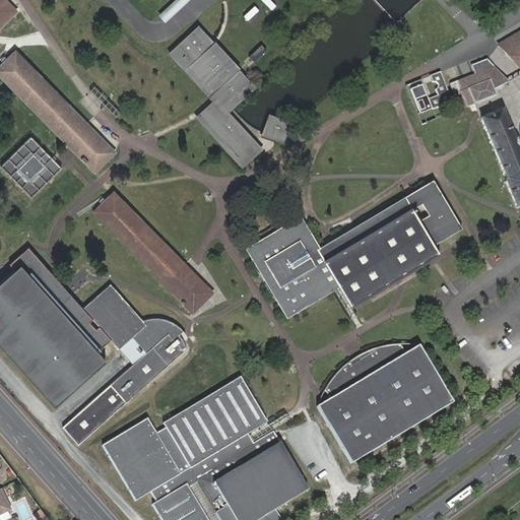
[(0,28),(16,14),(2,0),(0,0),(0,4),(4,9),(5,11),(6,12),(6,13),(6,15),(6,17),(5,19),(4,21),(3,22),(1,23),(0,23),(0,28)]
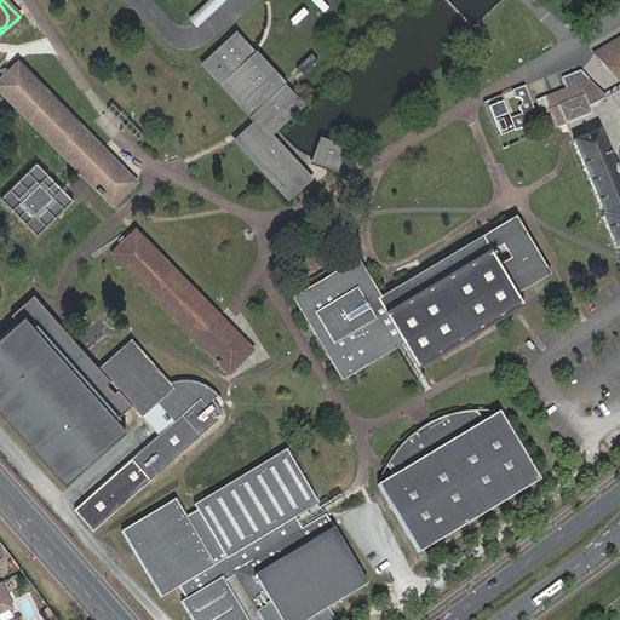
[(227,0),(208,0),(188,19),(196,28),(202,22),(196,16),(213,0),(219,0),(223,4),(227,0)]
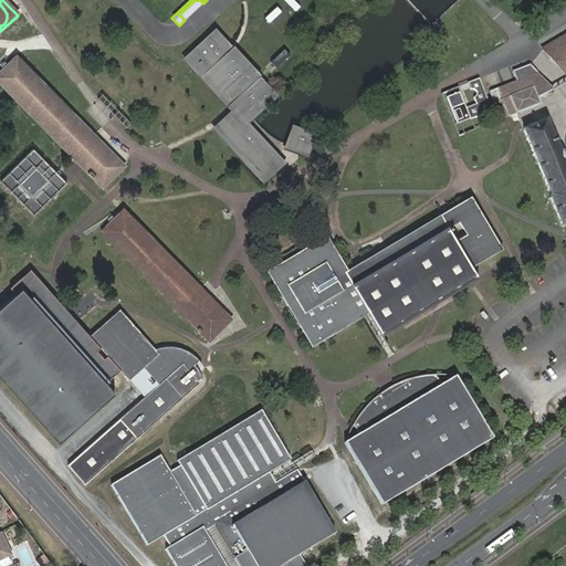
[(185,20),(203,3),(200,0),(195,0),(179,14),(185,20)]
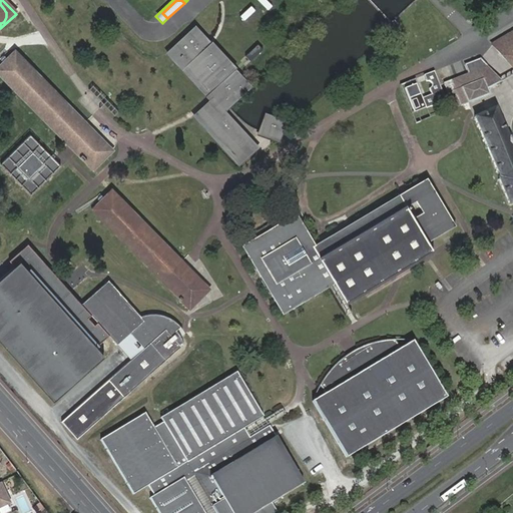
[(194,27),(170,50),(183,65),(208,42),(194,27)]
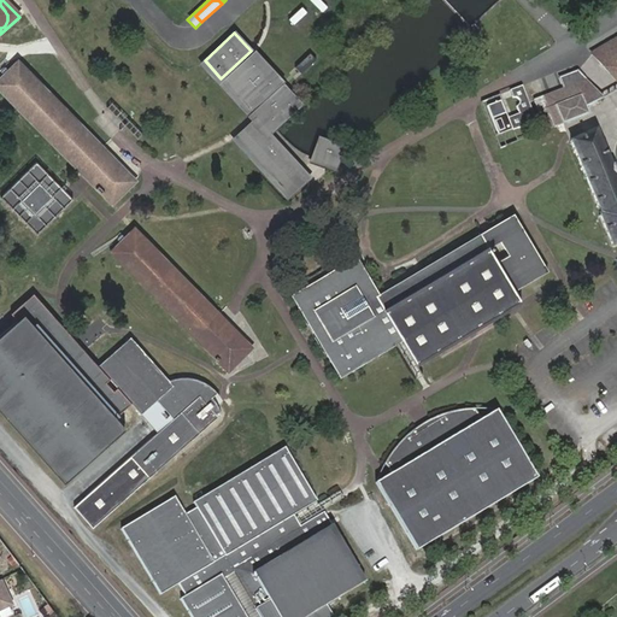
[(616,36),(591,53),(616,86),(616,36)]
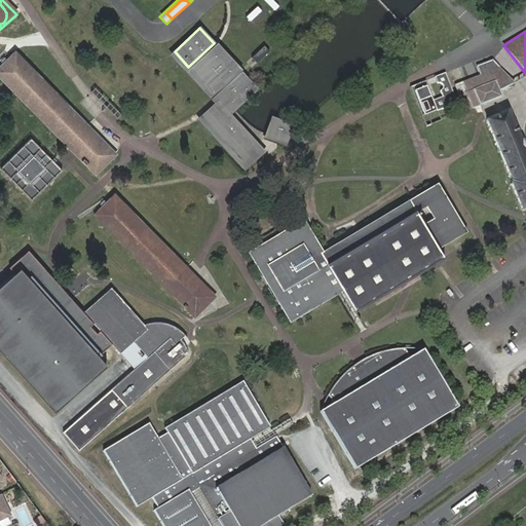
[(216,45),(191,69),(214,94),(239,70),(216,45)]
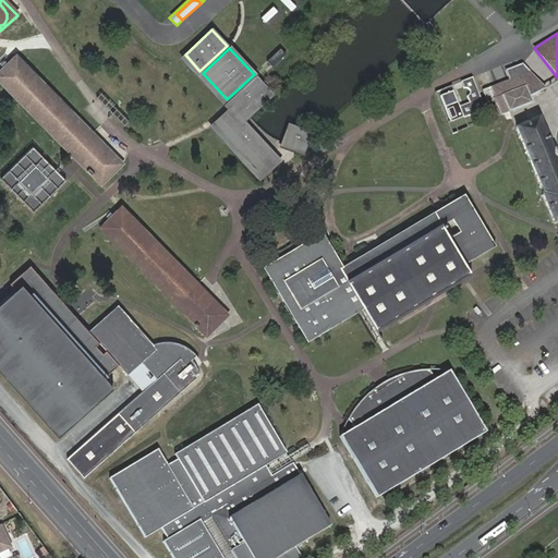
[(94,134),(15,56),(0,70),(0,83),(76,161),(93,178),(97,173),(99,176),(101,177),(104,177),(106,177),(108,176),(110,174),(111,172),(112,171),(113,169),(113,167),(113,165),(112,164),(112,161),(110,160),(91,138),(94,134)]
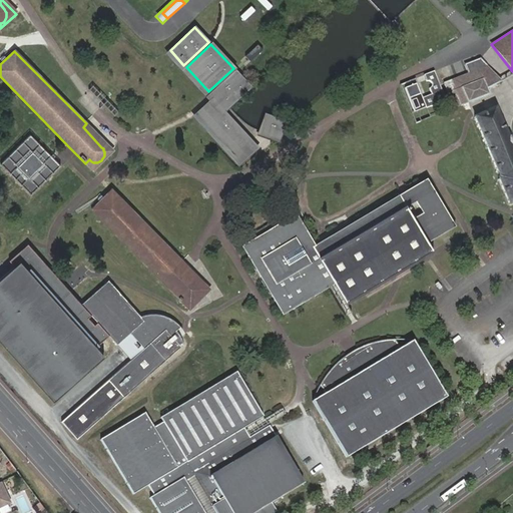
[(464,106),(488,94),(487,90),(501,82),(482,58),(466,63),(469,73),(445,81),(449,93),(456,90),(461,105),(464,104),(464,106)]
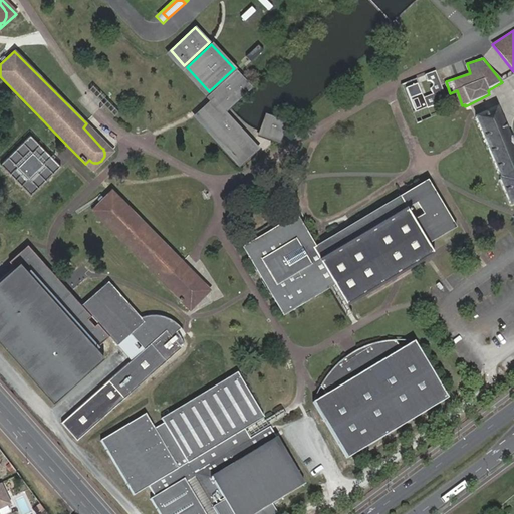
[(236,71),(211,95),(225,110),(230,105),(250,86),(236,71)]
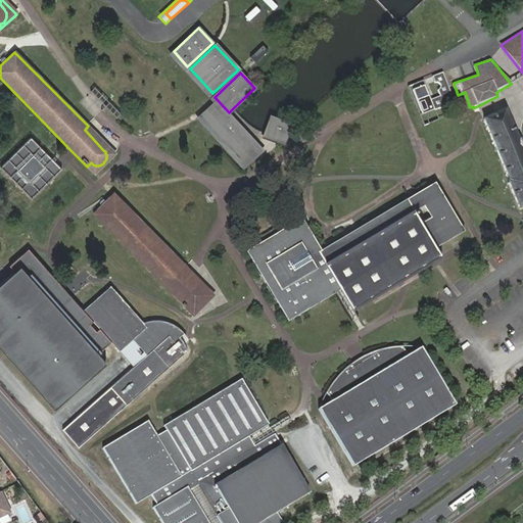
[(443,74),(433,77),(435,84),(436,84),(436,83),(437,83),(438,83),(438,84),(439,84),(439,85),(440,85),(440,86),(440,87),(440,88),(440,89),(439,89),(439,90),(438,90),(438,91),(437,91),(440,97),(430,100),(424,85),(413,89),(422,113),(433,109),(434,110),(454,103),(443,74)]
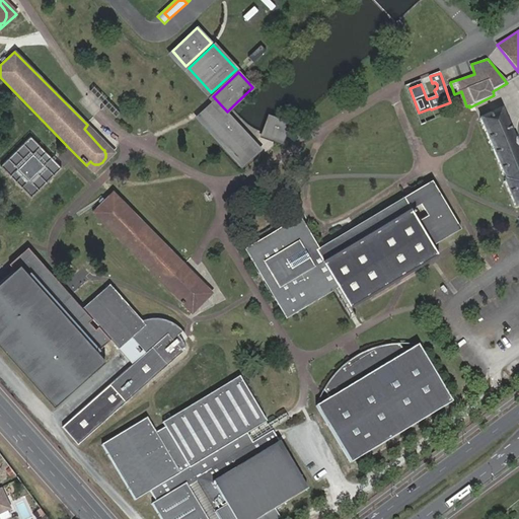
[(212,103),(200,116),(244,163),(256,151),(212,103)]
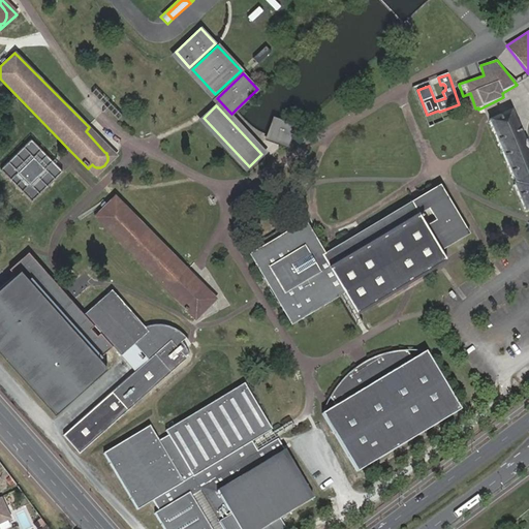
[(488,122),(516,183),(514,184),(525,209),(528,207),(528,157),(527,152),(528,152),(524,142),(523,142),(508,112),(488,122)]
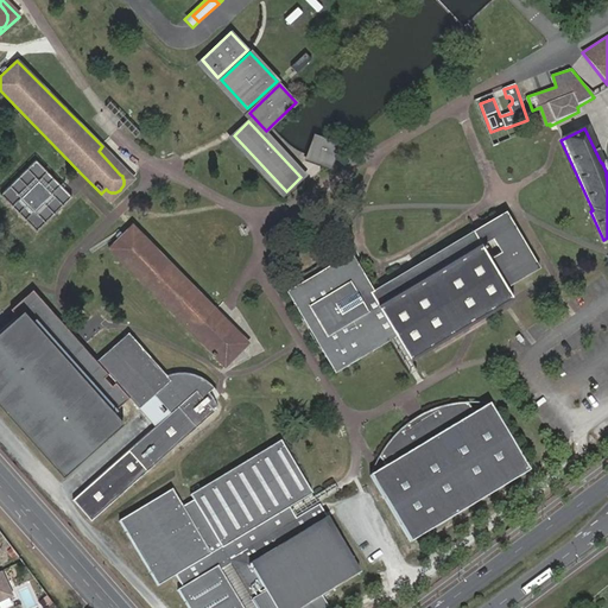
[(306,154),(305,159),(330,169),(340,144),(314,134),(306,154)]
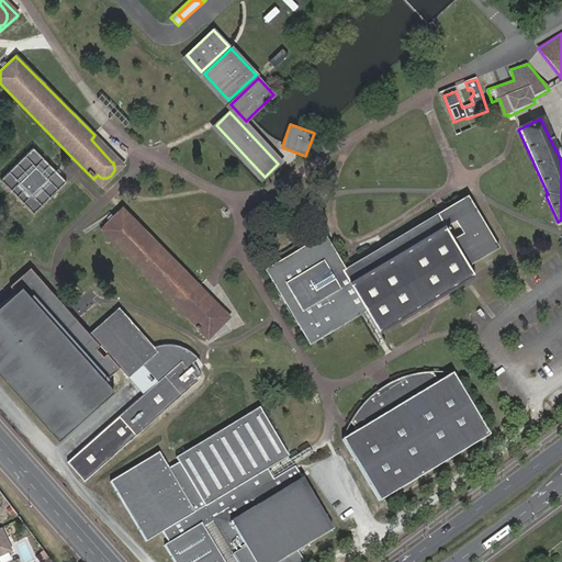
[(98,175),(93,179),(103,189),(125,167),(94,135),(91,139),(111,161),(113,163),(113,165),(114,166),(114,168),(114,170),(113,172),(112,173),(111,176),(109,177),(107,178),(104,178),(102,178),(100,177),(98,175)]
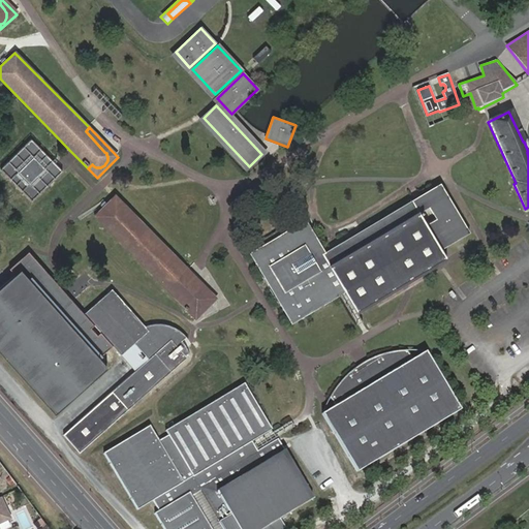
[(33,204),(64,173),(58,167),(32,141),(1,172),(33,204)]
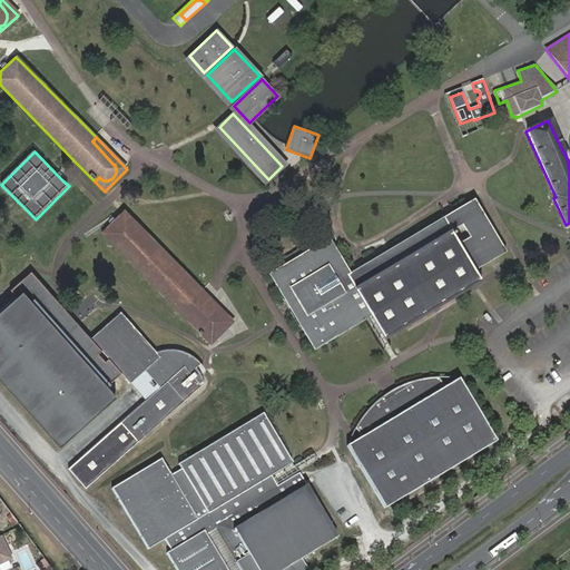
[(462,222),(481,210),(472,197),(443,215),(445,219),(451,228),(454,226),(462,222)]
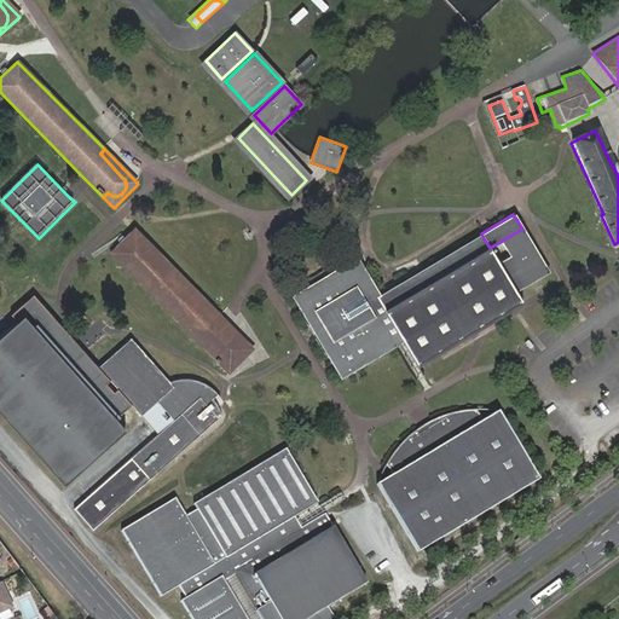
[(380,302),(403,341),(404,340),(418,364),(524,302),(518,291),(549,272),(522,229),(502,241),(509,255),(498,261),(491,250),(495,248),(493,246),(490,248),(484,238),(380,302)]
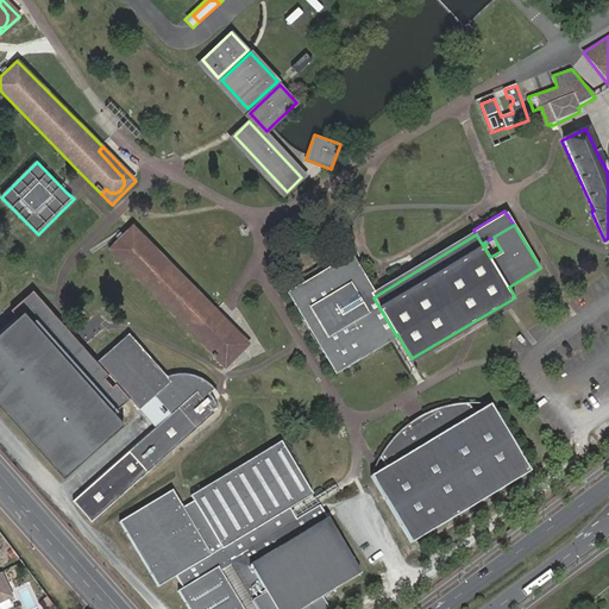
[(217,311),(133,226),(108,251),(214,358),(218,353),(220,356),(223,356),(225,357),(228,356),(231,356),(233,353),(234,352),(236,350),(237,349),(237,346),(237,345),(237,343),(237,341),(236,339),(234,338),(213,313),(217,311)]
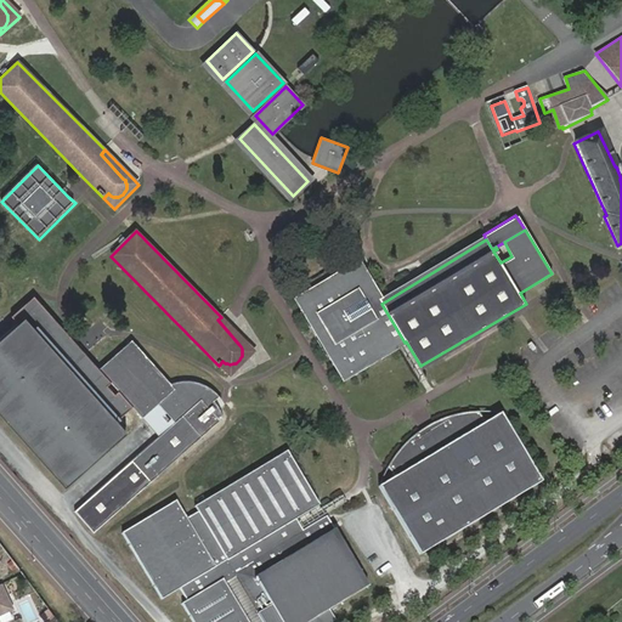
[(378,299),(382,304),(486,239),(484,235),(378,299)]
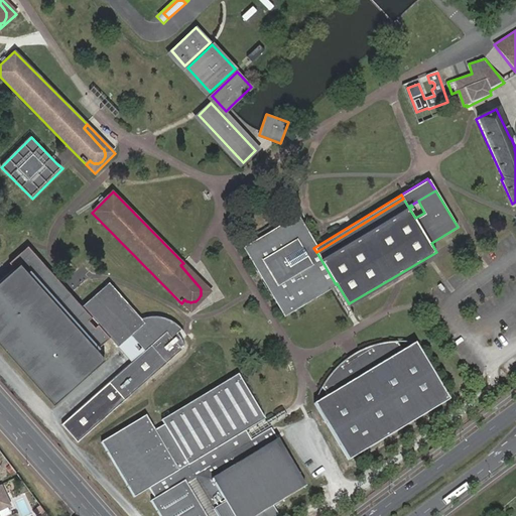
[(331,287),(336,284),(316,252),(313,248),(295,216),(289,219),(305,246),(303,248),(308,255),(310,254),(331,287)]
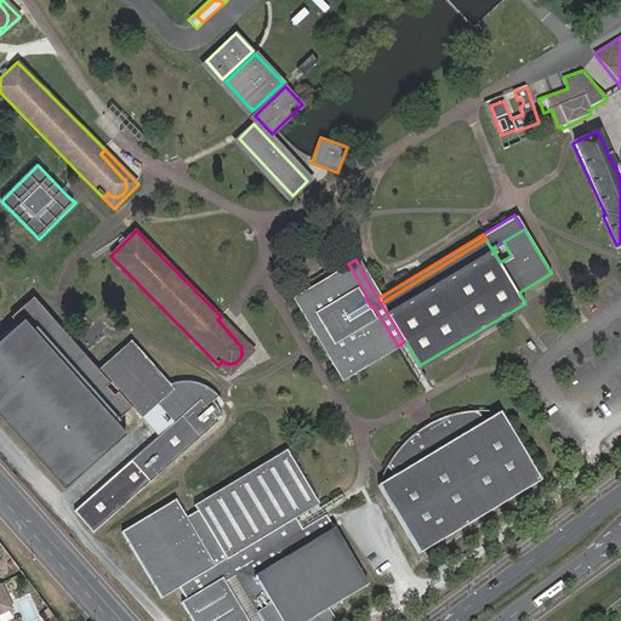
[(342,380),(398,346),(374,306),(371,307),(365,298),(368,296),(348,263),(292,297),(342,380)]
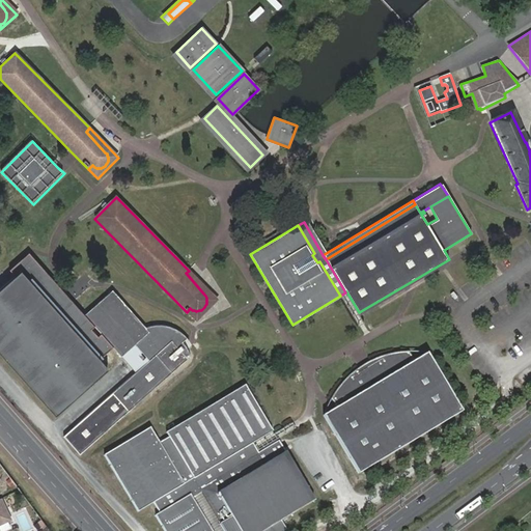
[(80,454),(187,358),(186,357),(189,354),(187,347),(183,342),(187,338),(180,332),(172,328),(162,325),(152,326),(144,327),(112,290),(85,315),(84,315),(73,302),(70,305),(61,295),(63,292),(28,253),(9,271),(15,277),(0,289),(0,354),(56,416),(108,369),(100,360),(113,347),(120,356),(135,343),(149,360),(63,437),(80,454)]
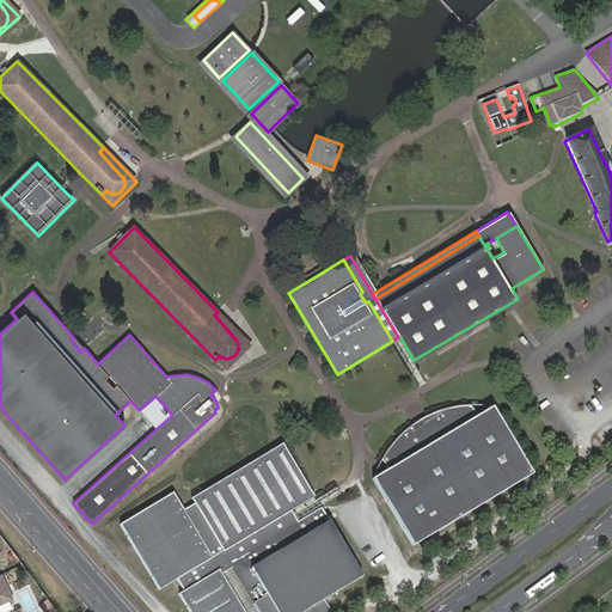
[(224,318),(219,313),(218,312),(214,314),(236,340),(237,341),(238,343),(238,344),(238,347),(238,348),(238,350),(237,352),(236,354),(234,355),(232,357),(230,357),(226,359),(224,357),(221,357),(219,355),(215,360),(226,371),(251,346),(224,318)]
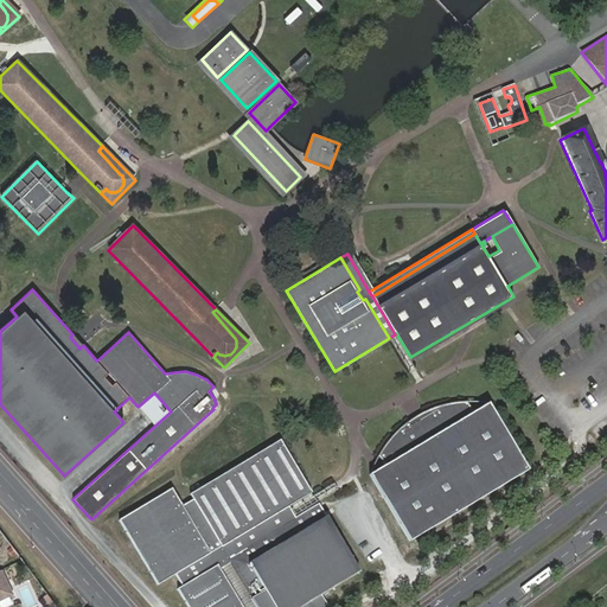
[(72,334),(70,337),(80,349),(83,345),(78,340),(72,334)]
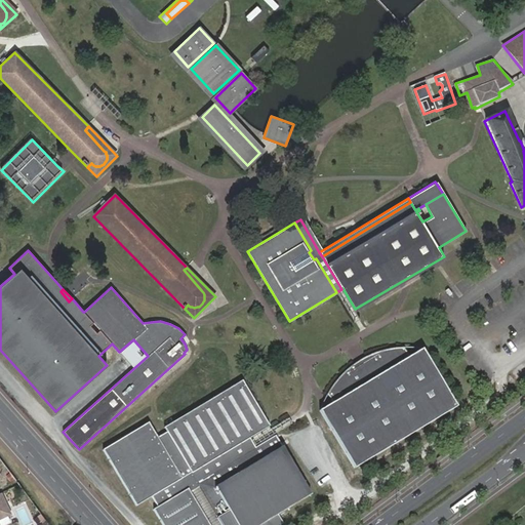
[(325,407),(320,410),(355,469),(456,407),(421,350),(408,358),(403,349),(396,349),(381,352),(365,357),(360,361),(354,364),(345,371),(338,378),(334,384),(327,395),(332,403),(325,407)]
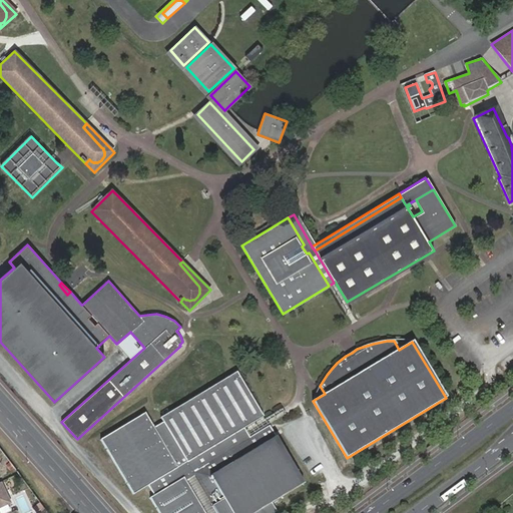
[(273,435),(275,433),(271,427),(249,440),(246,435),(242,430),(265,417),(237,373),(162,419),(164,423),(155,429),(146,414),(101,441),(134,495),(149,486),(155,496),(151,499),(159,512),(205,512),(187,483),(185,479),(194,473),(196,477),(214,507),(214,508),(216,512),(255,512),(305,483),(278,438),(276,439),(273,435)]
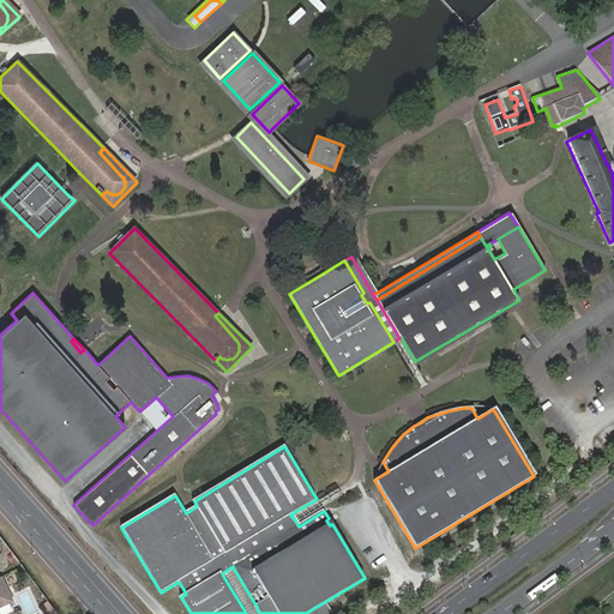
[(222,573),(224,578),(235,571),(233,566),(222,573)]
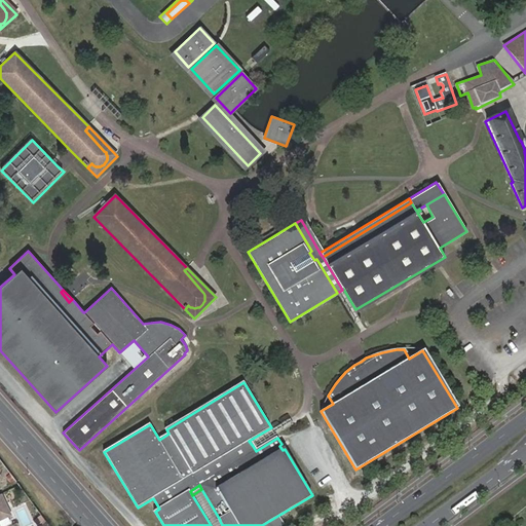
[(5,491),(0,493),(0,519),(13,514),(5,491)]
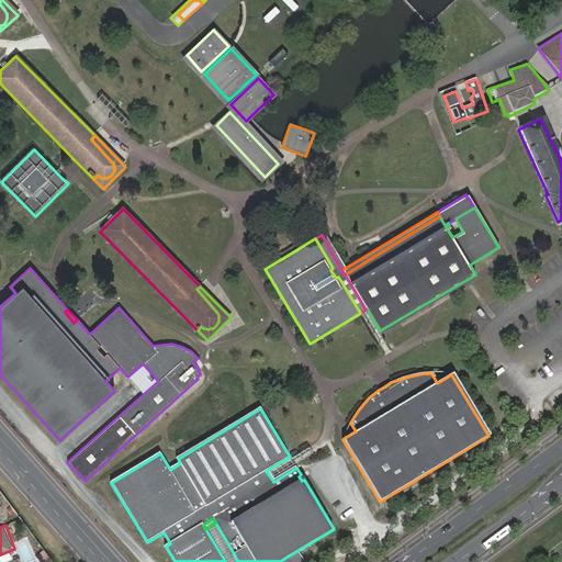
All buildings are outlined.
